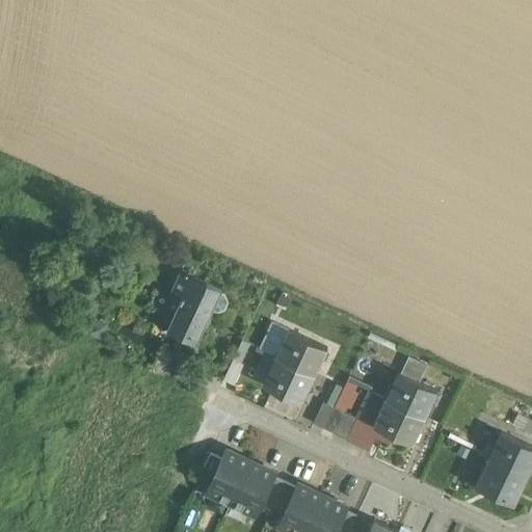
[(220,289),(181,270),(170,292),(180,296),(178,301),(180,302),(170,321),(185,327),(182,334),(196,340),(211,310),(217,312),(224,309),(228,301),(225,294),(219,291),(220,289)]
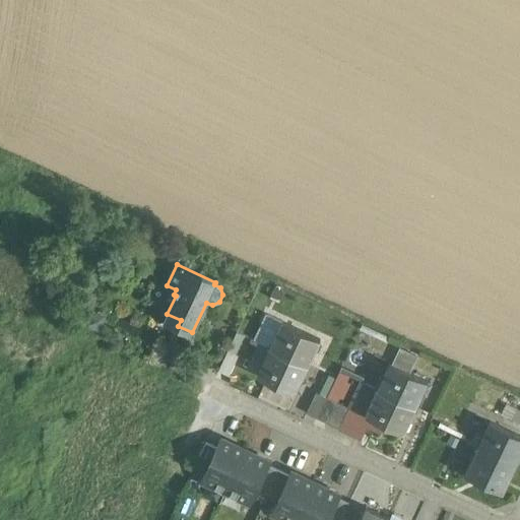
[(320,338),(282,320),(276,333),(279,334),(273,347),(308,364),(320,338)]
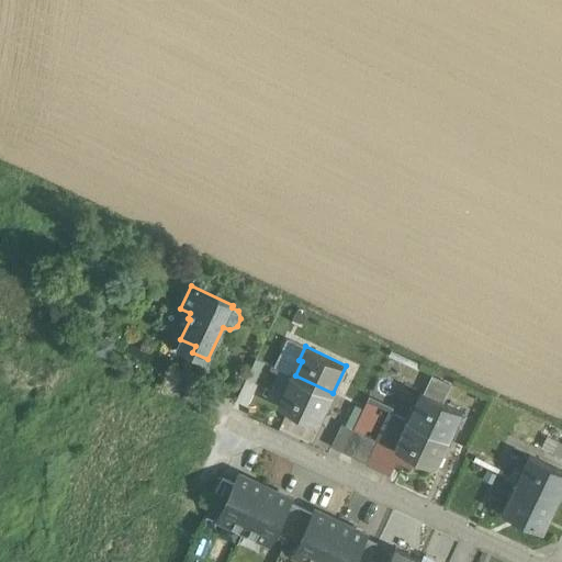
[(184,368),(173,392),(199,403),(210,379),(184,368)]
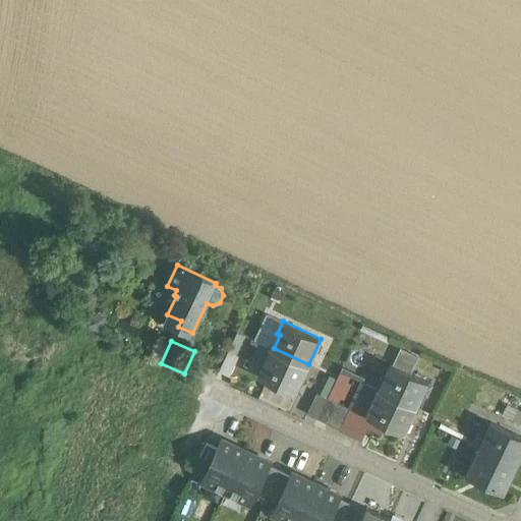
[(308,364),(274,348),(268,361),(265,360),(258,372),(296,391),(308,364)]
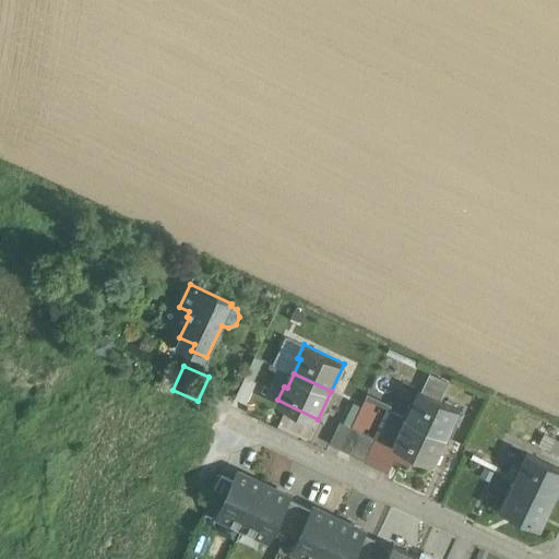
[(245,376),(235,397),(247,403),(257,381),(245,376)]
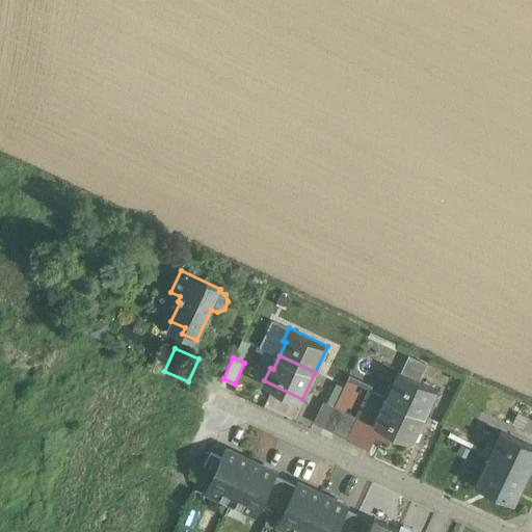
[(441,390),(401,371),(395,384),(398,387),(392,399),(427,417),(441,390)]
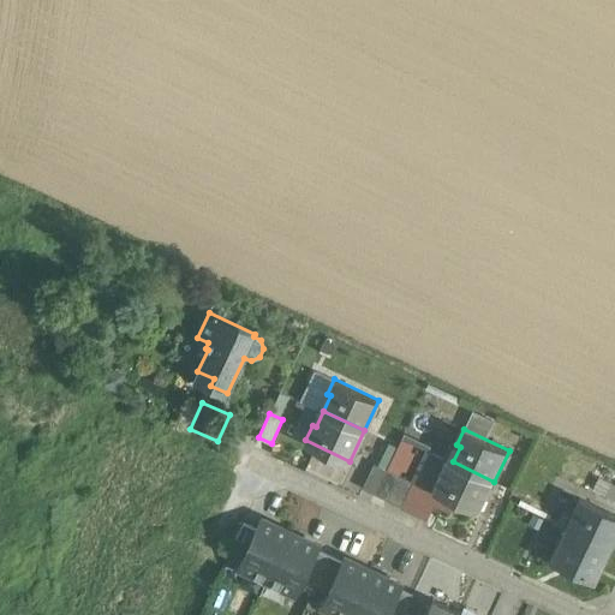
[(436,446),(405,433),(400,445),(390,441),(381,461),(393,466),(400,449),(422,459),(416,475),(422,478),(436,446)]
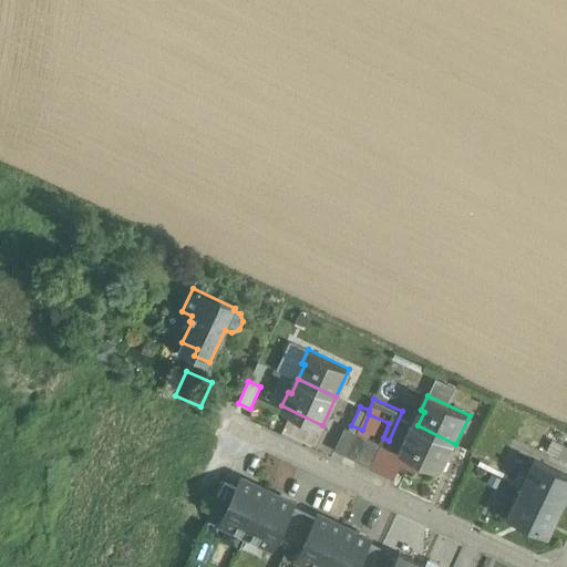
[(455,444),(418,425),(411,441),(406,440),(401,453),(442,472),(455,444)]
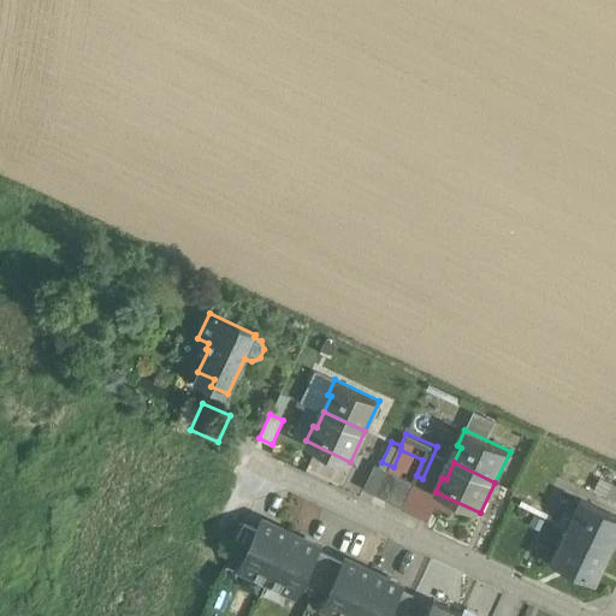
[(390,471),(378,465),(365,490),(378,496),(390,471)]
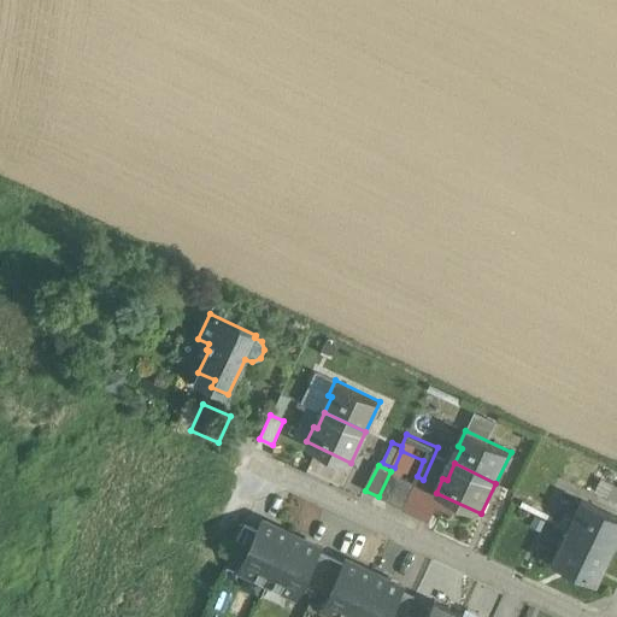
[(391,471),(378,497),(392,503),(404,477),(391,471)]
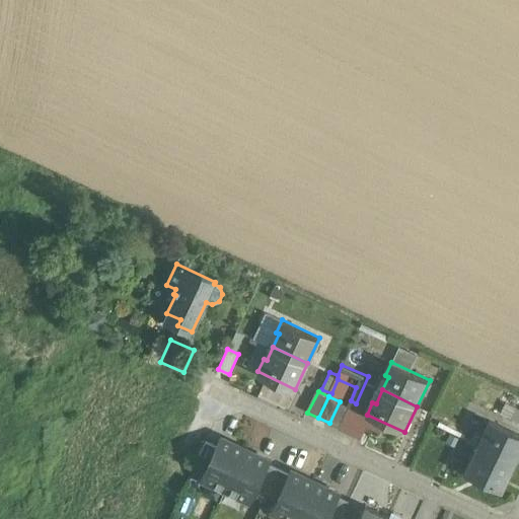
[(351,406),(340,401),(329,423),(341,428),(351,406)]
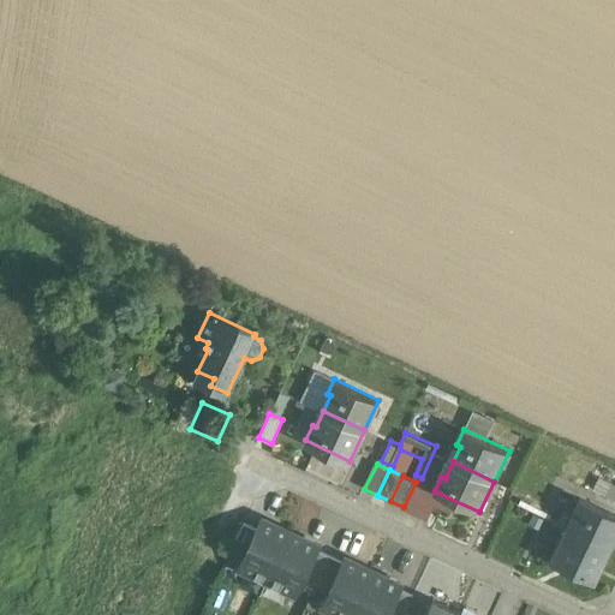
[(614,539),(614,513),(581,497),(574,513),(578,515),(571,531),(610,549),(614,539)]
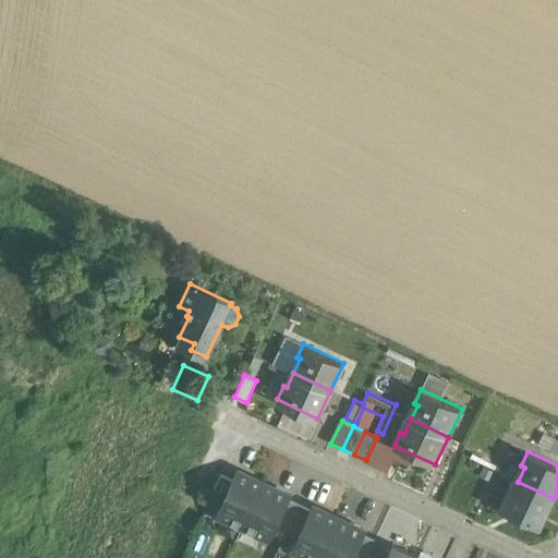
[(264,482),(238,470),(233,480),(220,508),(217,514),(240,526),(242,528),(264,482)]
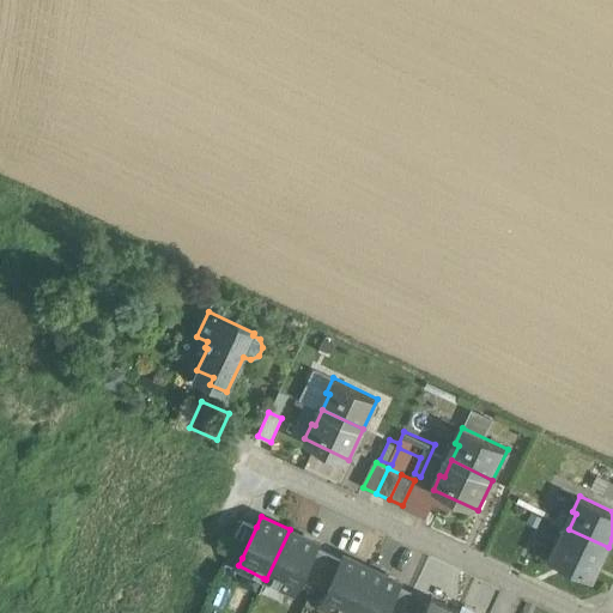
[(256,527),(243,521),(229,551),(242,558),(256,527)]
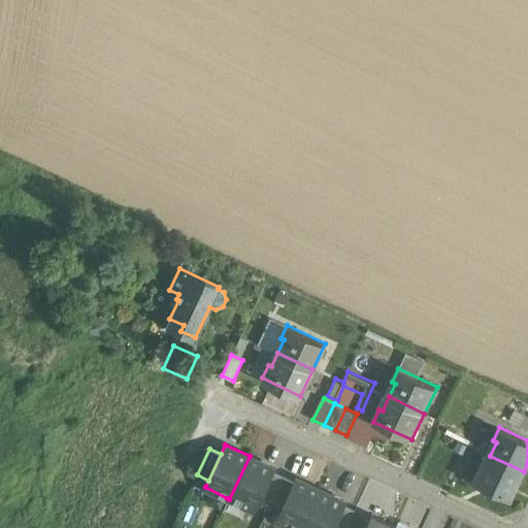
[(273,467),(250,456),(229,499),(254,510),(259,498),(271,471),(273,467)]
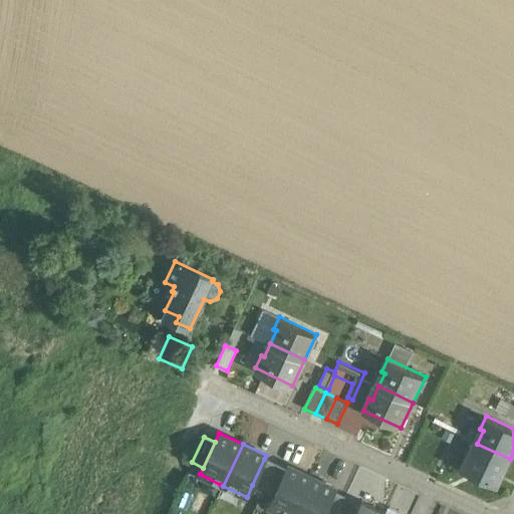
[(510,459),(477,444),(471,457),(467,455),(461,468),(498,485),(510,459)]
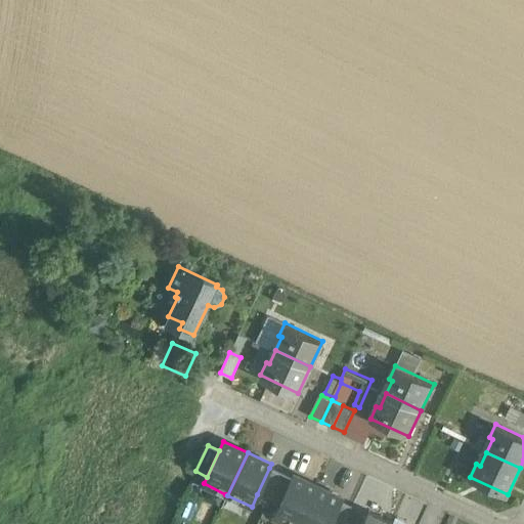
[(269,468),(257,494),(268,499),(280,473),(269,468)]
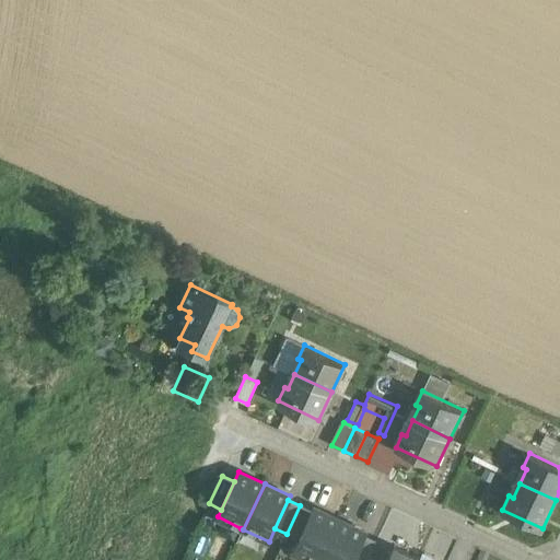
[(300,505),(287,534),(299,539),(312,511),(300,505)]
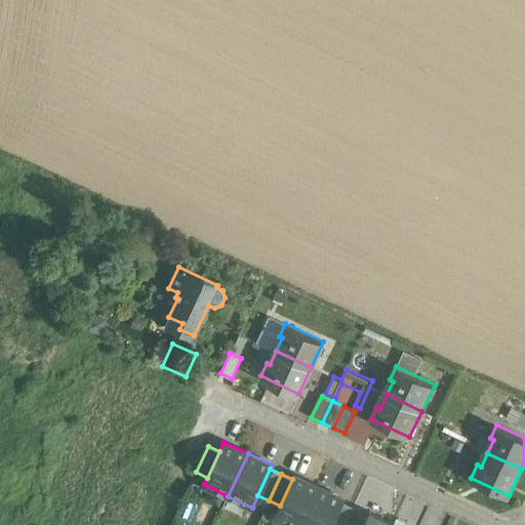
[(300,524),(319,487),(294,476),(292,479),(280,506),(275,518),(289,524),(300,524)]
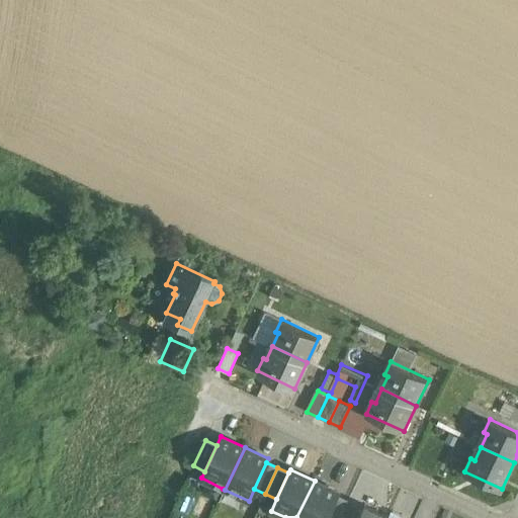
[(315,481),(296,517),(325,517),(336,496),(338,492),(315,481)]
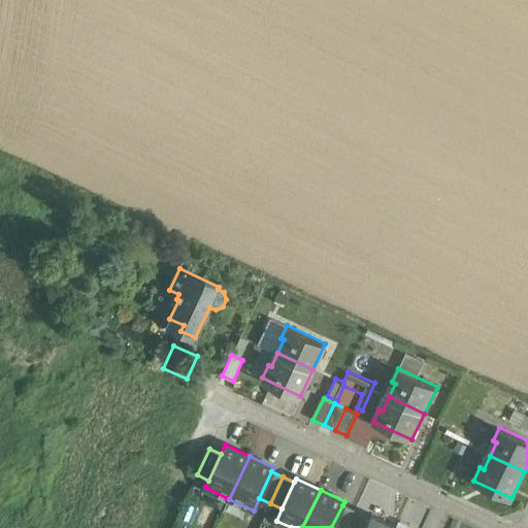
[(342,505),(331,527),(345,527),(354,510),(342,505)]
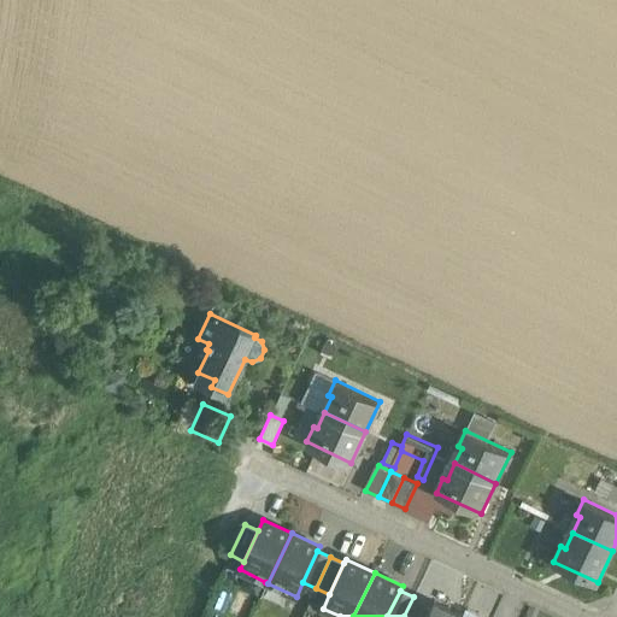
[(458,616),(460,613),(434,600),(425,616),(458,616)]
